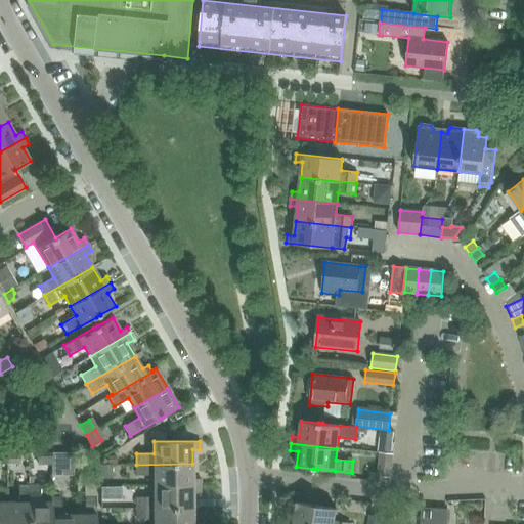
[(378,476),(390,477),(393,454),(380,452),(378,476)]
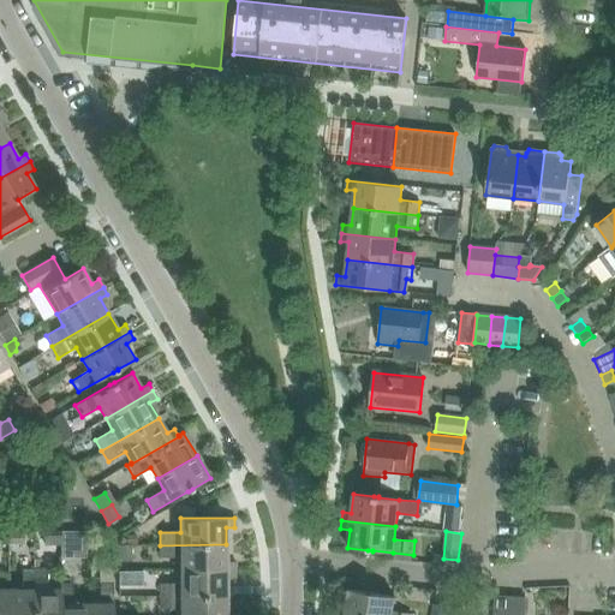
[(24,532),(9,532),(9,544),(24,544),(24,532)]
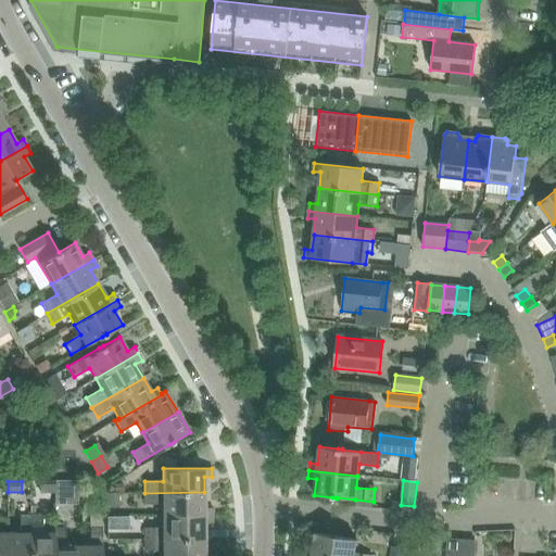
[(163,504),(163,516),(212,516),(212,508),(204,508),(204,492),(144,493),(144,504),(163,504)]
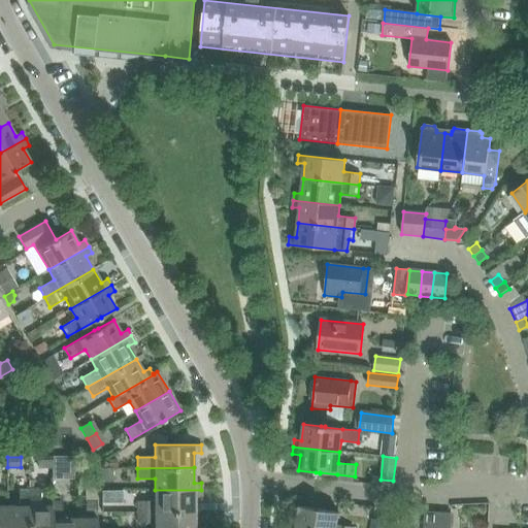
[(29,527),(29,489),(18,489),(18,506),(7,506),(6,527),(29,527)]
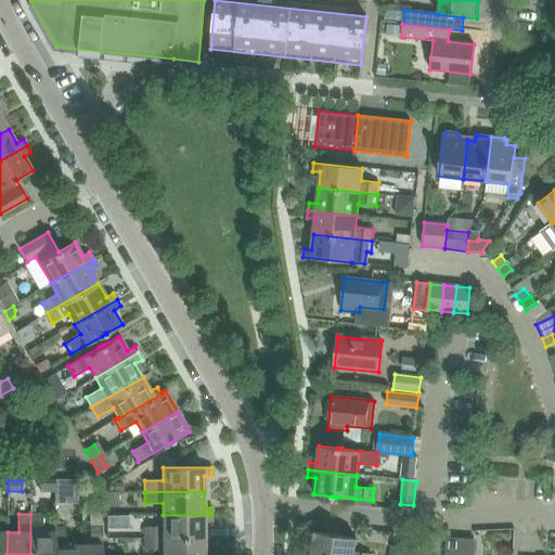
[(53,554),(54,532),(53,532),(42,532),(42,514),(30,514),(30,554),(53,554)]
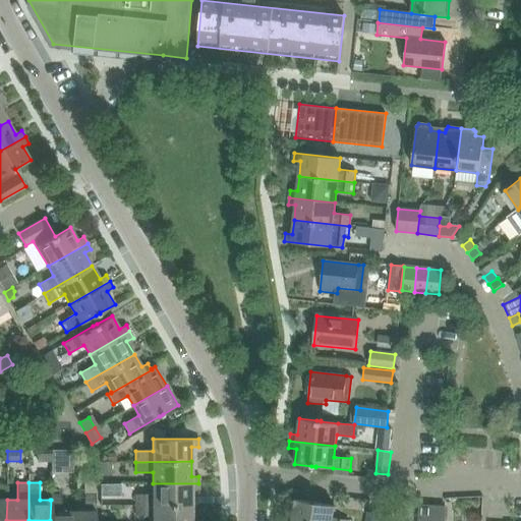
[(112,483),(101,483),(101,497),(112,497),(112,483)]
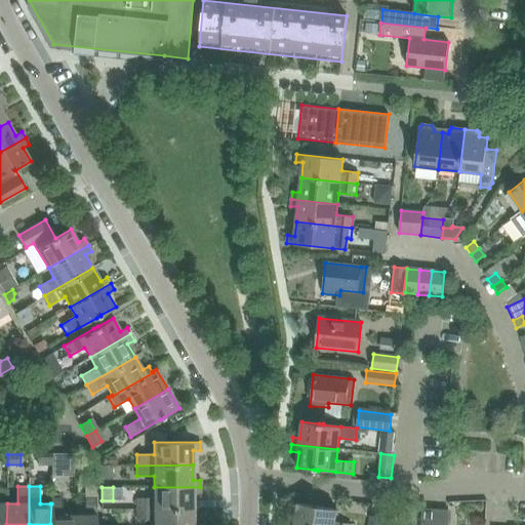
[(136,498),(136,510),(193,510),(193,494),(200,494),(200,487),(154,487),(154,498),(136,498)]
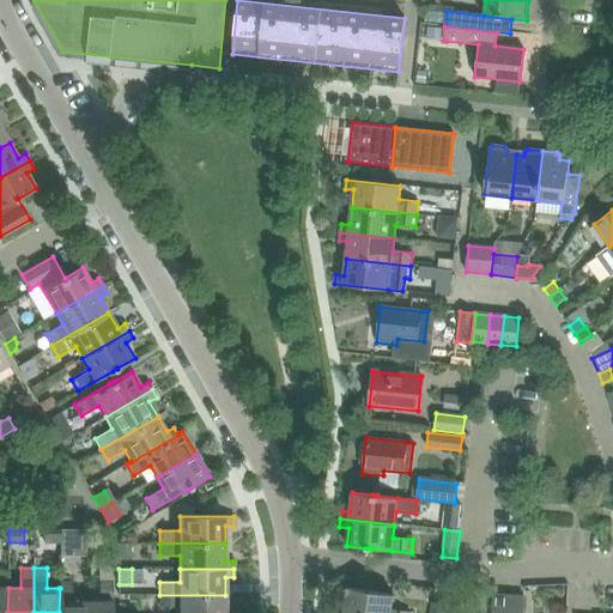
[(85,612),(85,602),(72,602),(72,582),(59,582),(59,588),(60,588),(59,612),(85,612)]
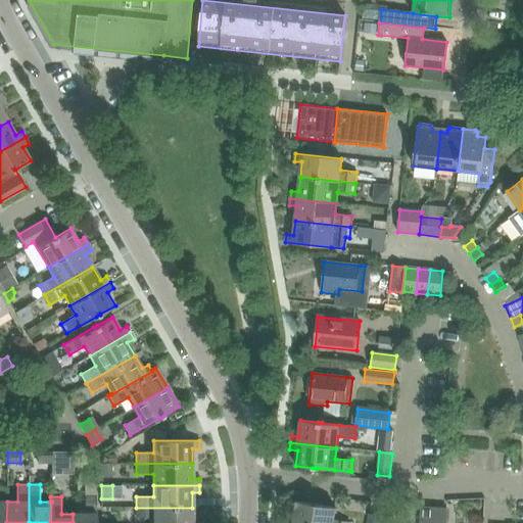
[(73,514),(73,522),(95,522),(96,496),(84,496),(84,514),(73,514)]
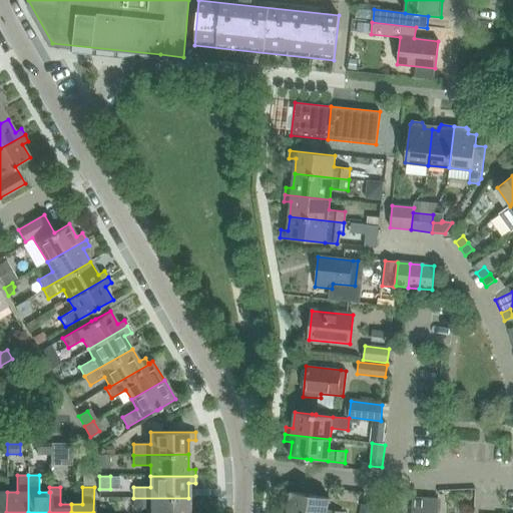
[(329,498),(284,490),(283,498),(290,499),(287,512),(343,512),(344,512),(327,510),(329,498)]
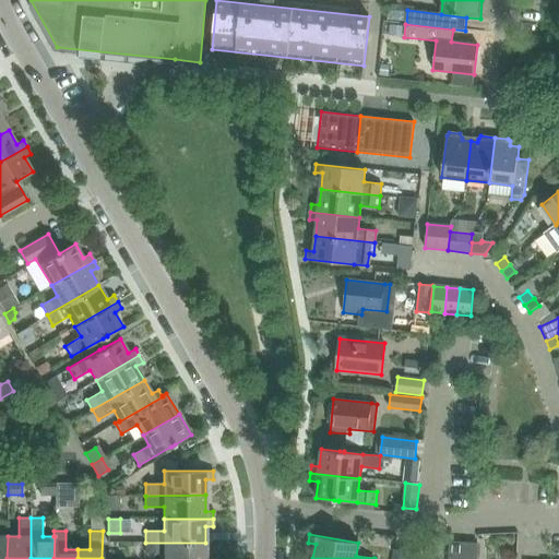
[(448,558),(462,558),(464,542),(450,542),(448,558)]
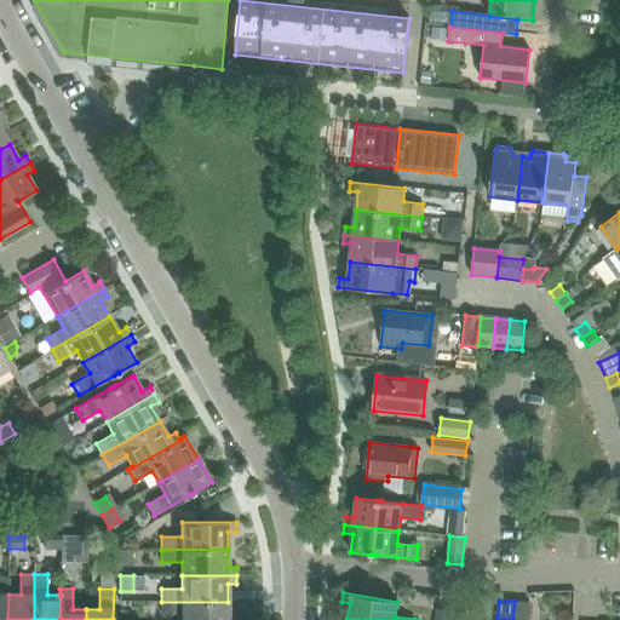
[(512,619),(528,619),(530,602),(515,601),(512,619)]
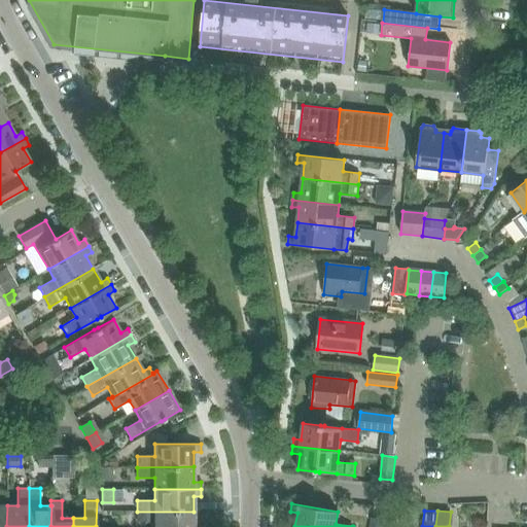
[(154,522),(153,526),(201,526),(202,526),(194,526),(194,512),(137,512),(137,522),(154,522)]
